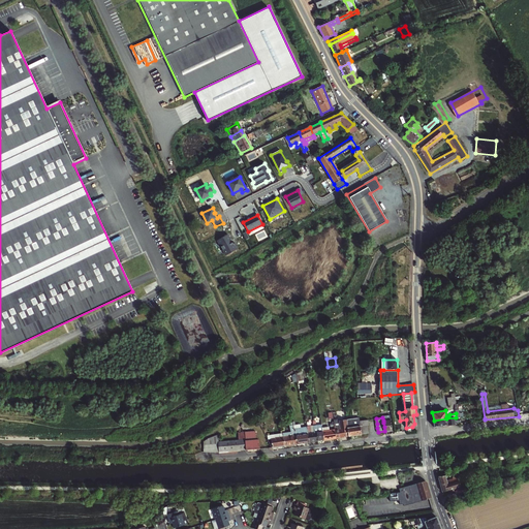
[(434,427),(457,424),(457,423),(460,422),(460,418),(456,418),(456,417),(446,418),(434,421),(434,427)]
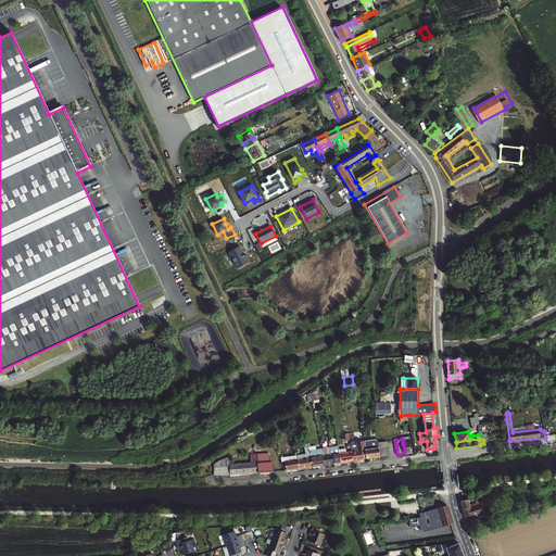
[(403,442),(403,444),(404,449),(404,453),(413,452),(411,440),(403,442)]
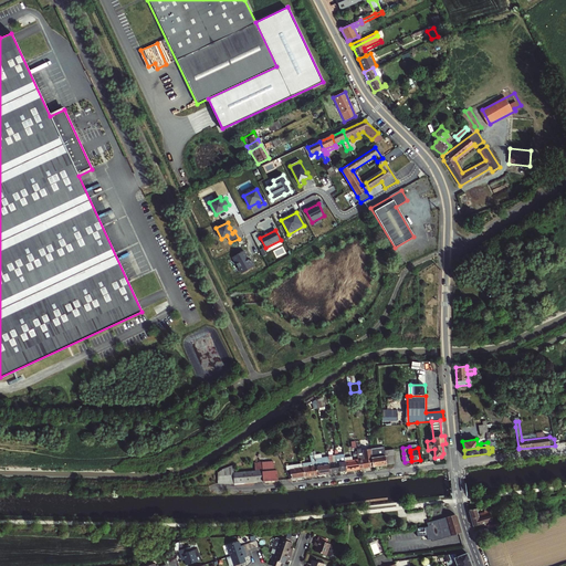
[(395,460),(394,454),(396,454),(395,449),(385,450),(386,451),(386,456),(387,460),(387,464),(394,463),(395,463),(395,460)]
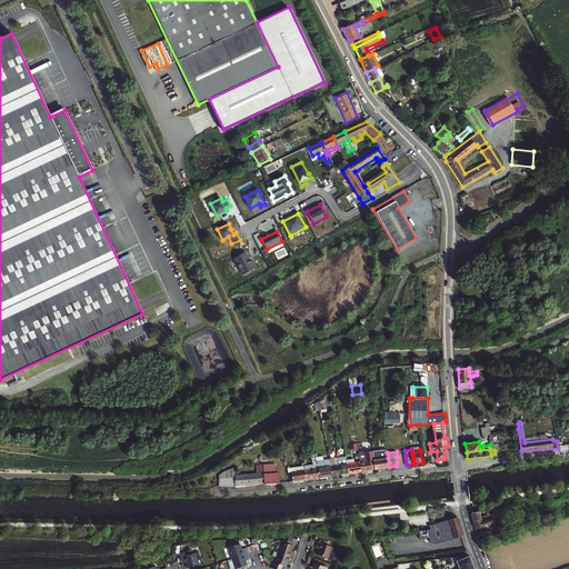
[(307,479),(320,477),(320,475),(318,468),(317,462),(315,453),(310,455),(313,466),(311,467),(310,465),(305,466),(305,470),(307,479)]
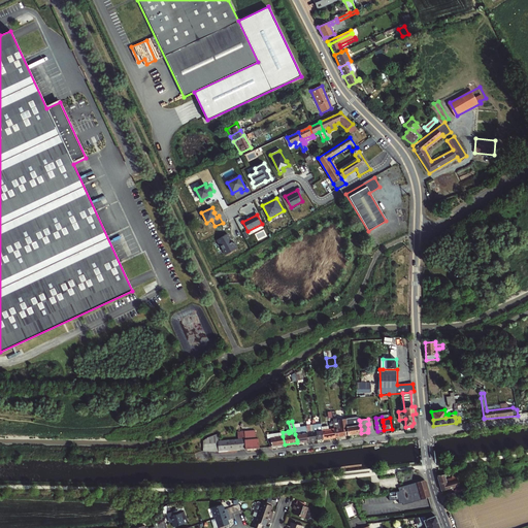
[(336,437),(348,435),(347,427),(347,421),(339,422),(334,422),(335,428),(336,437)]
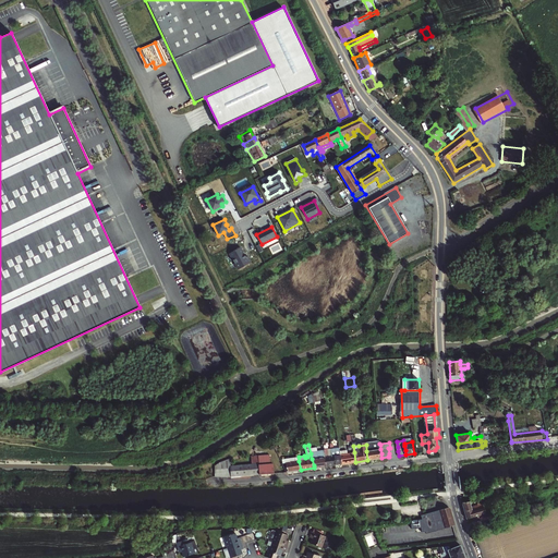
[(367,460),(381,458),(381,453),(380,449),(380,445),(377,446),(378,449),(366,451),(367,460)]
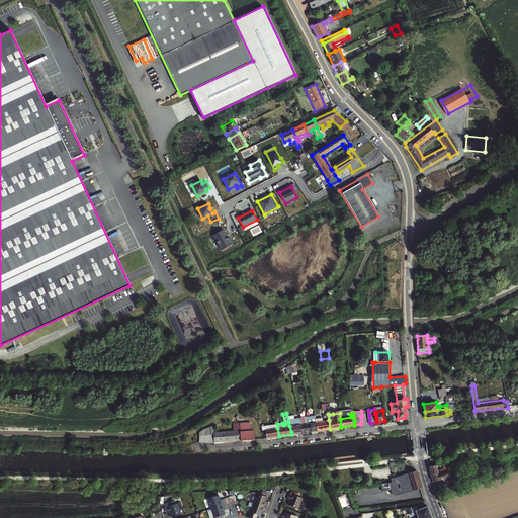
[(313,431),(318,430),(316,422),(316,419),(315,416),(308,417),(310,423),(307,424),(308,427),(312,426),(313,431)]
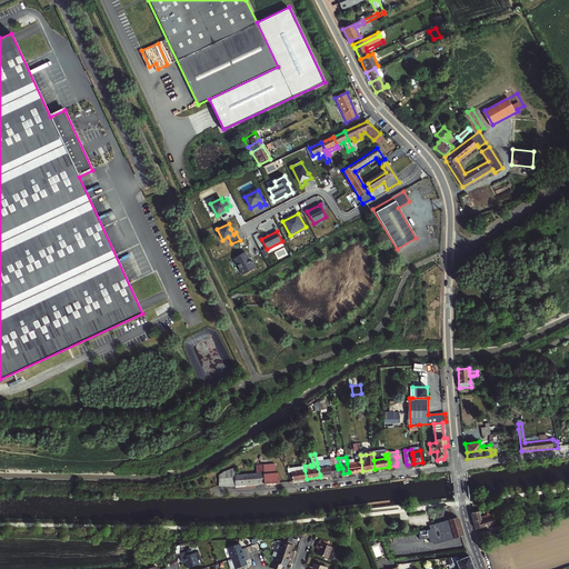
[(333,475),(343,473),(342,468),(338,469),(337,466),(340,465),(338,458),(330,459),(331,460),(331,465),(332,466),(333,475)]
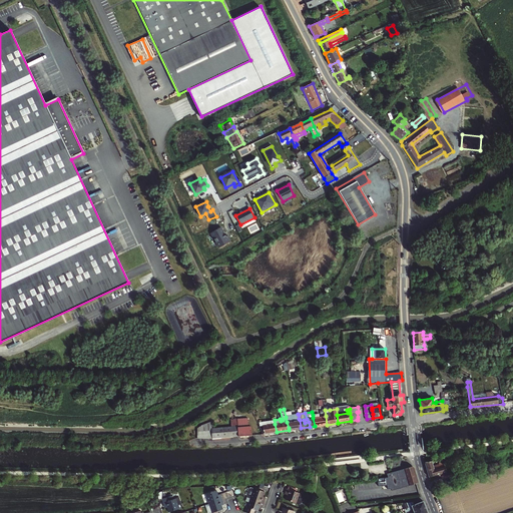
[(315,426),(327,425),(326,416),(320,417),(319,414),(313,415),(313,418),(315,426)]
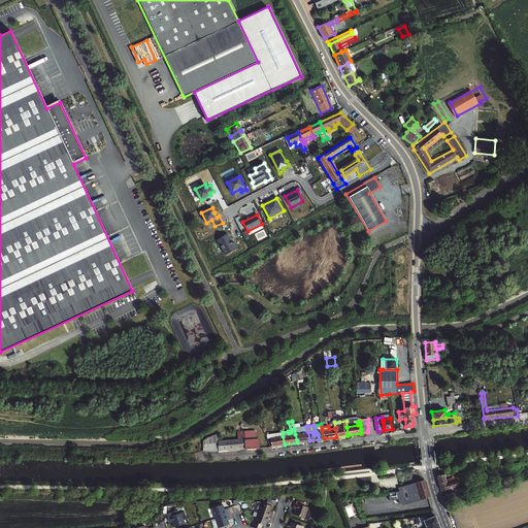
[(307,427),(294,429),(295,434),(297,440),(297,442),(309,440),(308,432),(307,431),(307,427)]
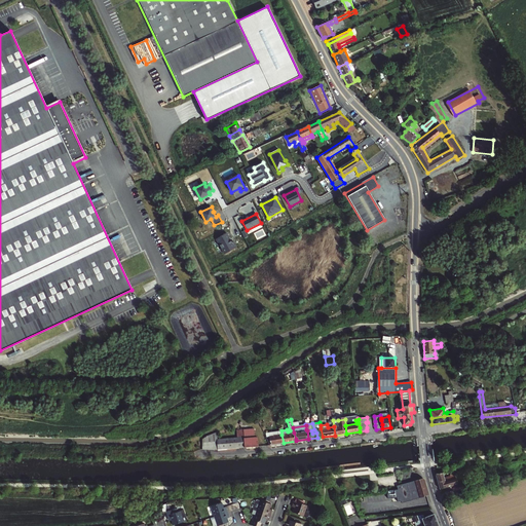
[(217,440),(218,449),(259,446),(258,438),(255,438),(255,428),(249,429),(249,431),(246,431),(246,429),(236,430),(237,438),(217,440)]
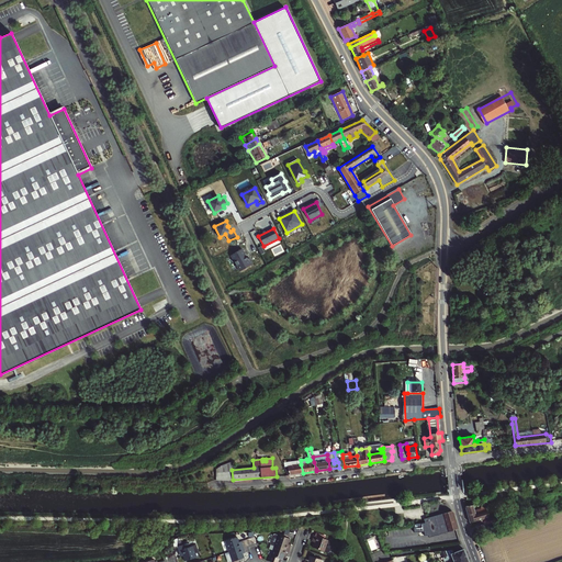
[(292,465),(287,467),(287,470),(289,469),(290,475),(303,473),(301,464),(301,460),(291,461),(292,465)]
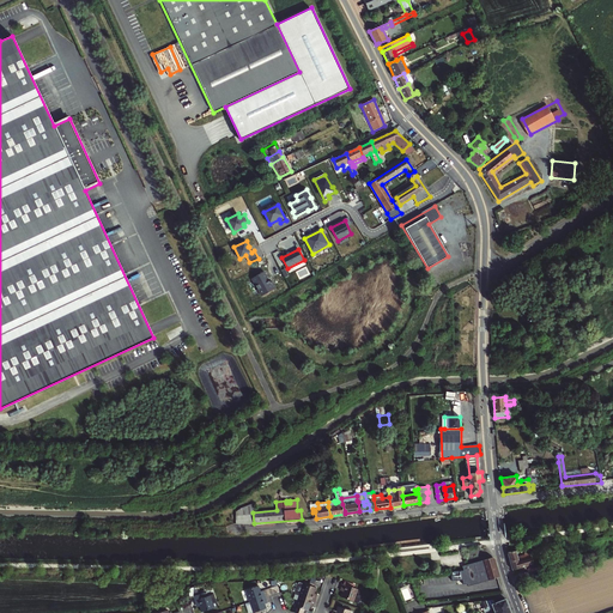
[(236,523),(241,523),(247,523),(252,523),(254,523),(253,513),(247,513),(241,513),(236,513),(236,523)]
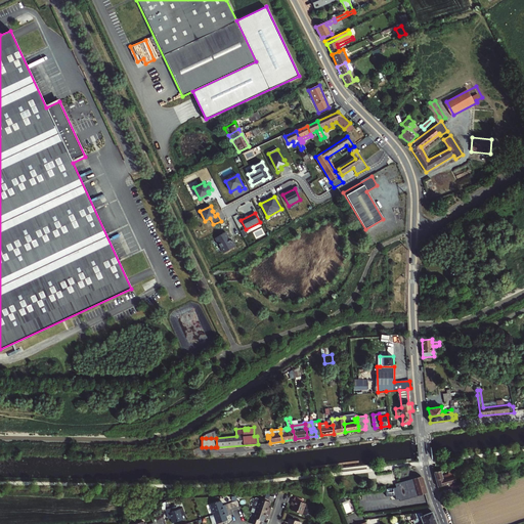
[(443,476),(441,471),(434,472),(438,486),(439,486),(456,481),(453,472),(448,473),(449,474),(443,476)]
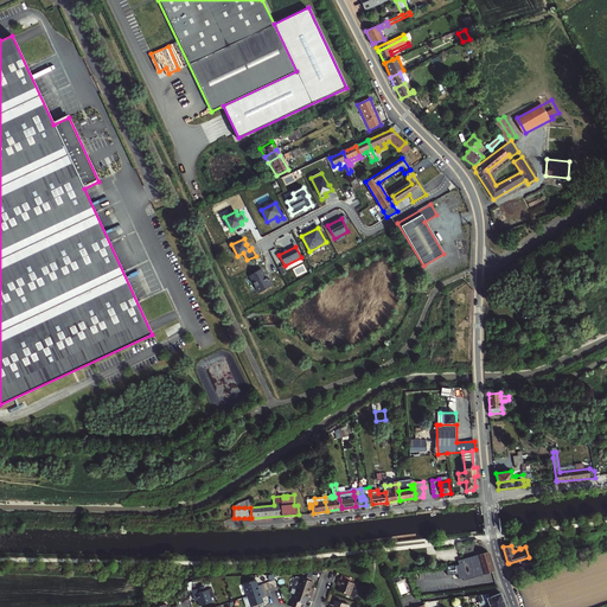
[(589,547),(579,550),(581,558),(592,555),(589,547)]
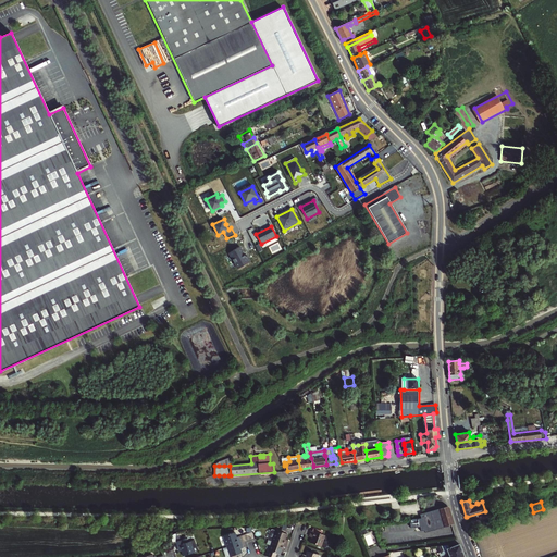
[(448,506),(447,506),(423,514),(425,520),(433,519),(436,529),(437,529),(452,524),(454,524),(449,508),(449,507),(448,507),(448,506)]
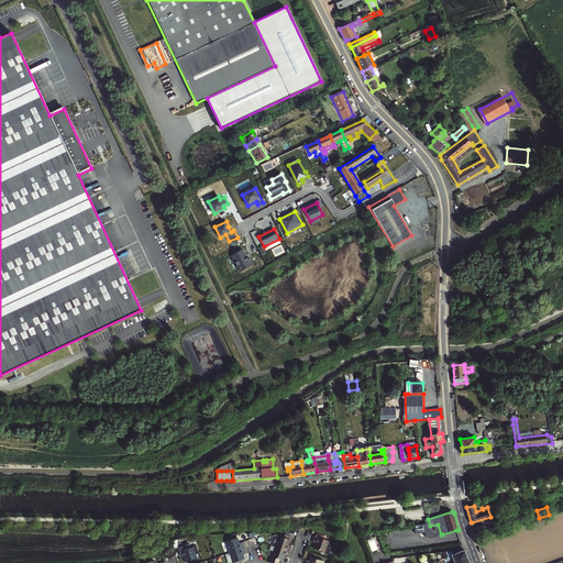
[(456,530),(442,534),(444,540),(459,537),(456,530)]
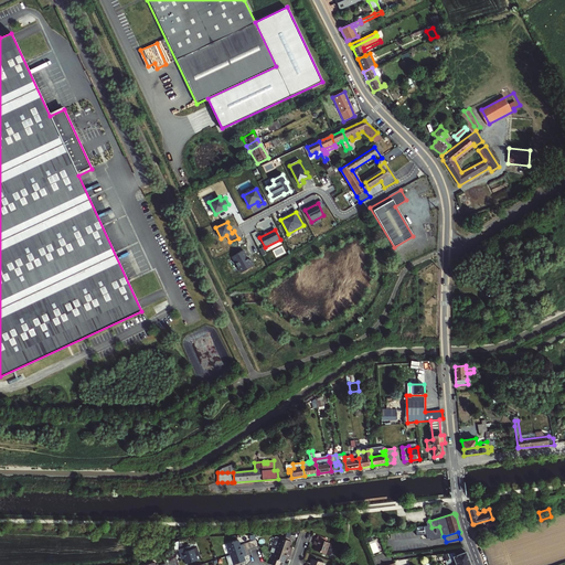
[(330,542),(326,541),(322,540),(322,537),(317,535),(317,537),(315,537),(313,541),(317,542),(316,544),(313,550),(326,553),(329,554),(332,552),(334,545),(329,543),(330,542)]
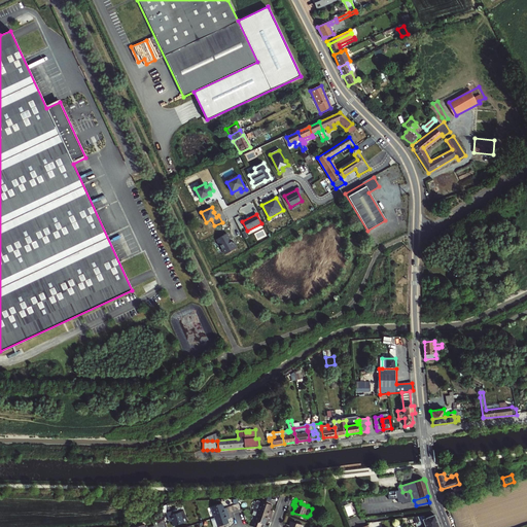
[(257,512),(271,516),(272,513),(269,512),(270,510),(272,504),(260,501),(257,500),(256,501),(253,510),(257,512)]
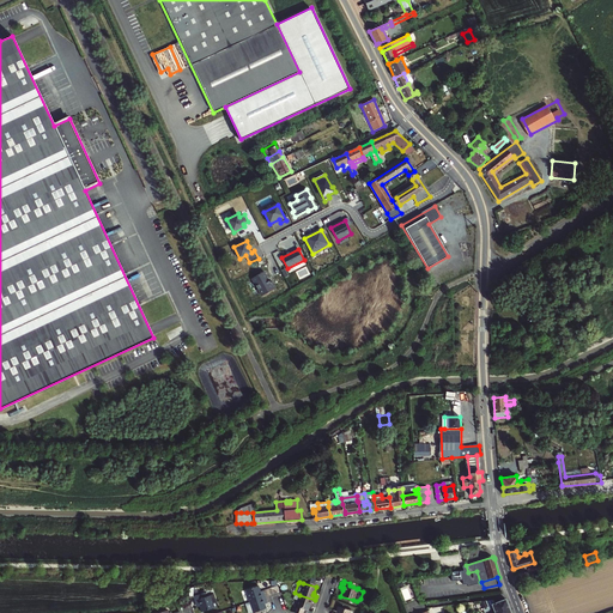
[(248,589),(253,601),(268,595),(267,592),(263,593),(262,590),(261,584),(248,589)]
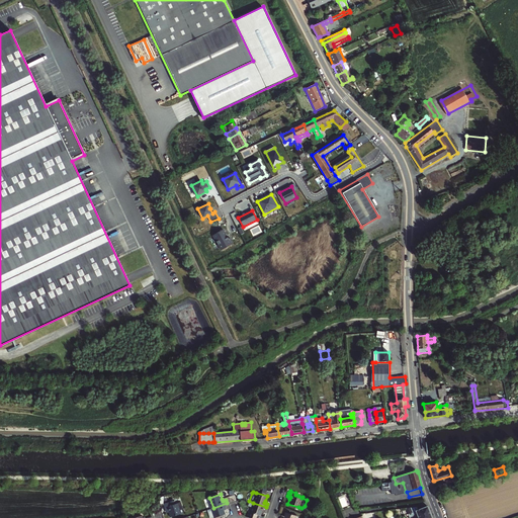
[(173,501),(163,504),(163,507),(165,512),(168,511),(169,512),(170,517),(180,514),(184,513),(182,508),(179,509),(177,504),(174,504),(173,501)]
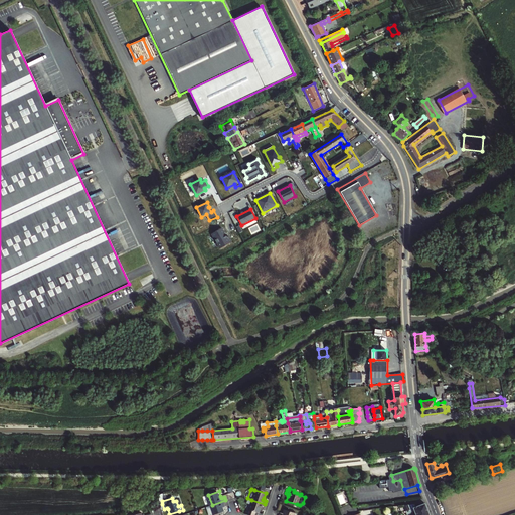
[(225,510),(224,506),(223,504),(226,504),(225,500),(212,505),(215,513),(215,514),(225,510)]
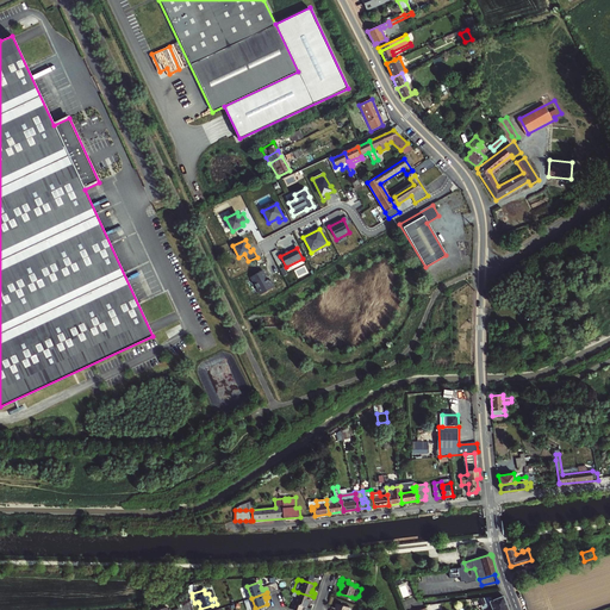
[(313,597),(298,592),(294,603),(292,609),(296,609),(300,609),(303,605),(306,608),(309,602),(309,599),(312,601),(313,597)]
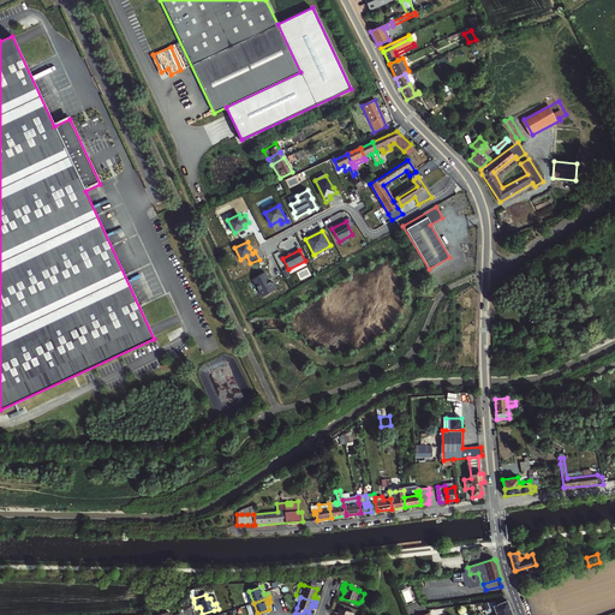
[(477,605),(479,609),(483,608),(487,614),(494,611),(493,610),(495,609),(496,614),(512,614),(513,614),(507,601),(496,605),(495,601),(487,603),(487,602),(477,605)]
